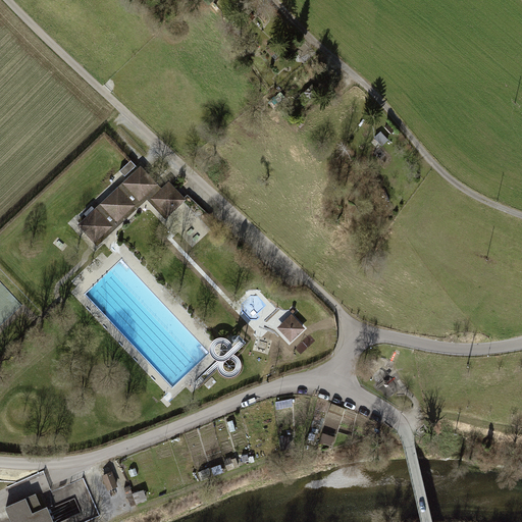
[(239,14),(245,8),(237,0),(236,0),(230,6),(239,14)]
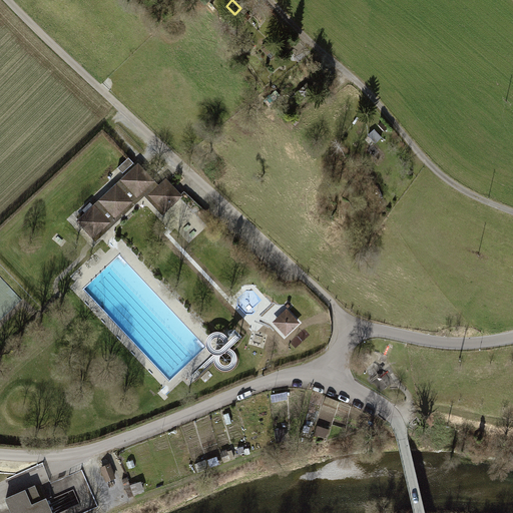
[(272,41),(270,42),(269,41),(263,46),(265,48),(264,49),(268,54),(277,46),(272,41)]
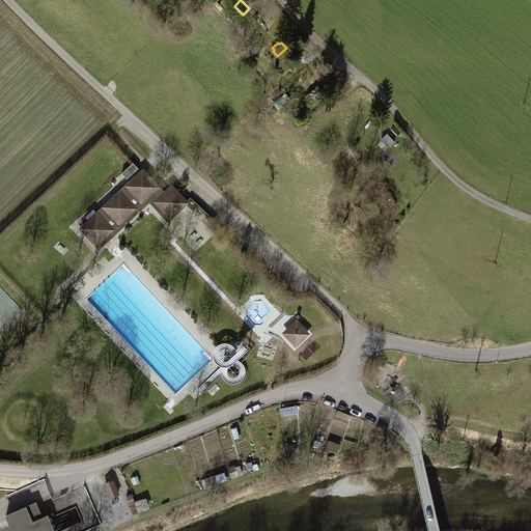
[(325,91),(318,86),(311,94),(316,100),(325,91)]
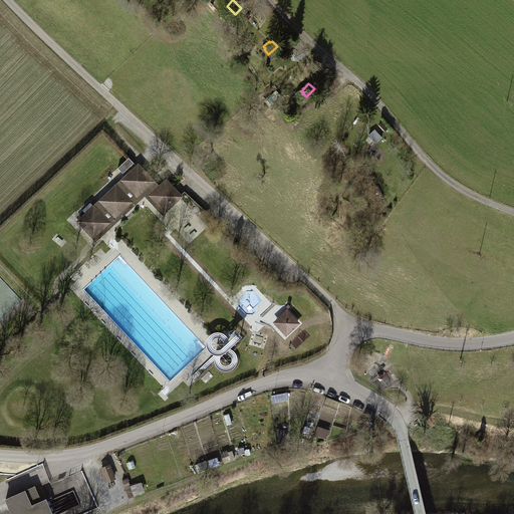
[(135,164),(130,159),(119,169),(124,174),(135,164)]
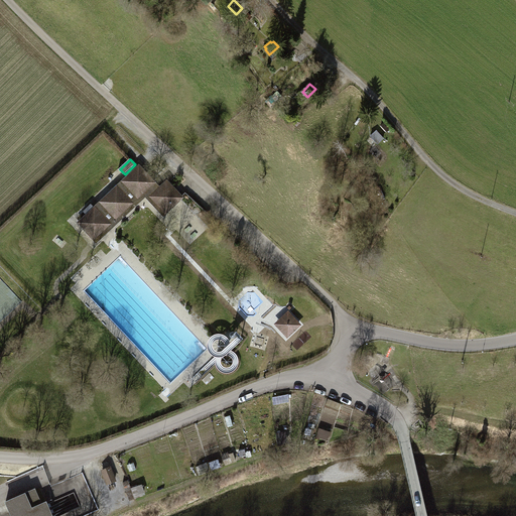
[(139,166),(79,223),(95,240),(155,183),(139,166)]
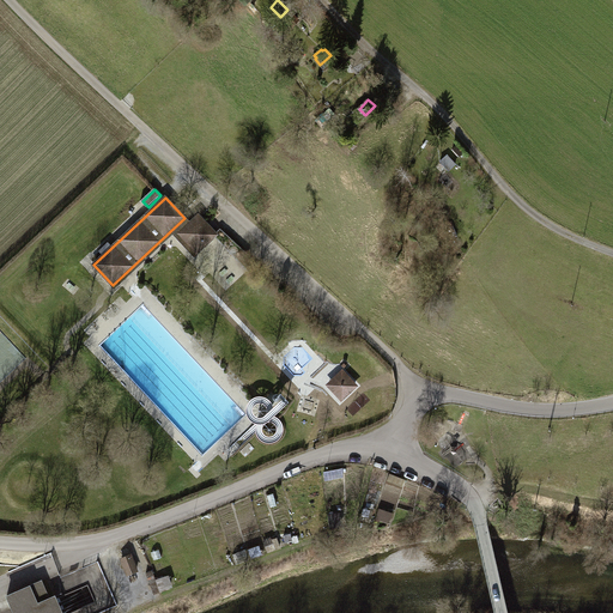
[(216,235),(199,217),(180,235),(198,253),(216,235)]
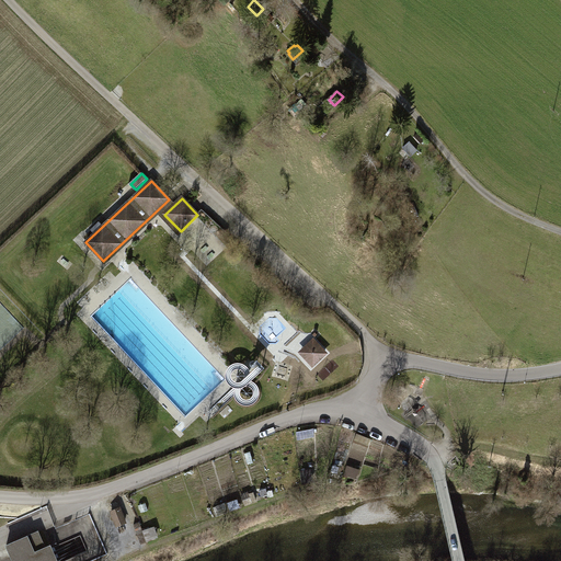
[(313,338),(298,353),(312,367),(328,352),(313,338)]
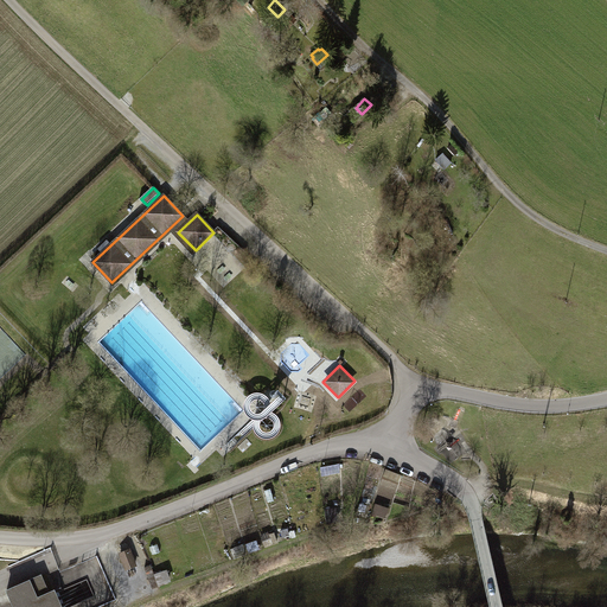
[(274,411),(288,397),(280,390),(267,402),(268,403),(262,409),(268,415),(256,427),(269,439),(286,423),(274,411)]
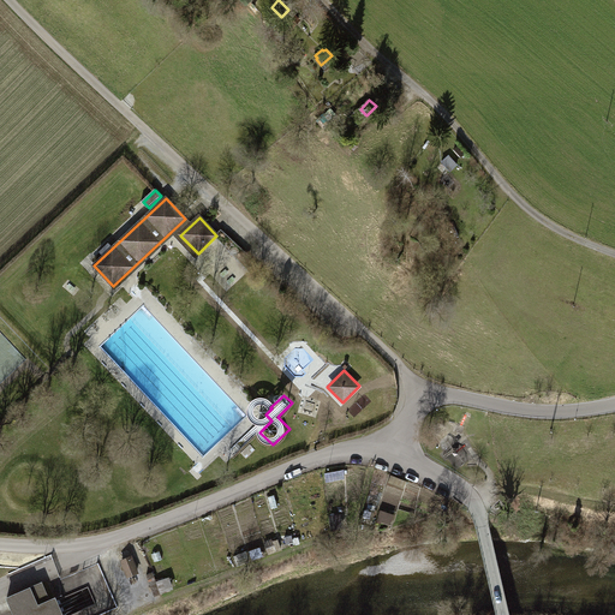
[(132,559),(123,562),(129,577),(138,573),(132,559)]
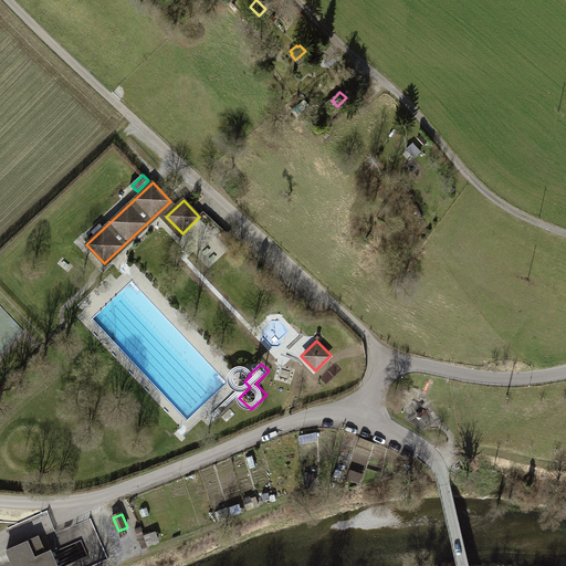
[(140,528),(135,531),(142,548),(147,546),(140,528)]
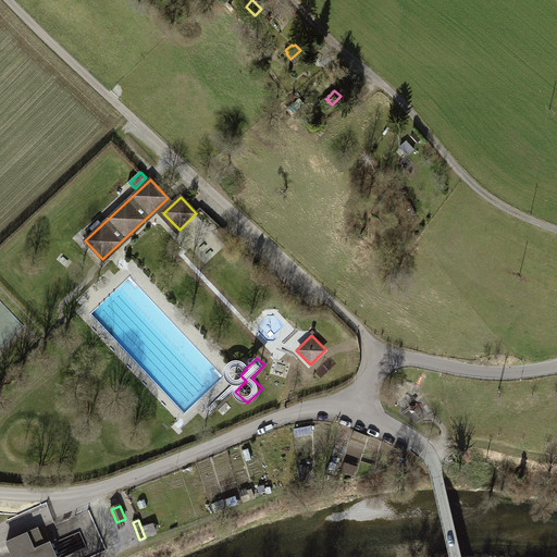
[(54,556),(50,544),(45,546),(36,529),(7,541),(13,556),(54,556)]
